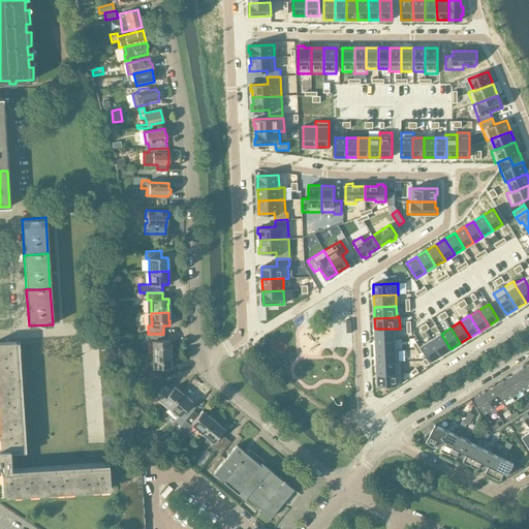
[(395,329),(375,329),(375,340),(395,339),(395,329)]
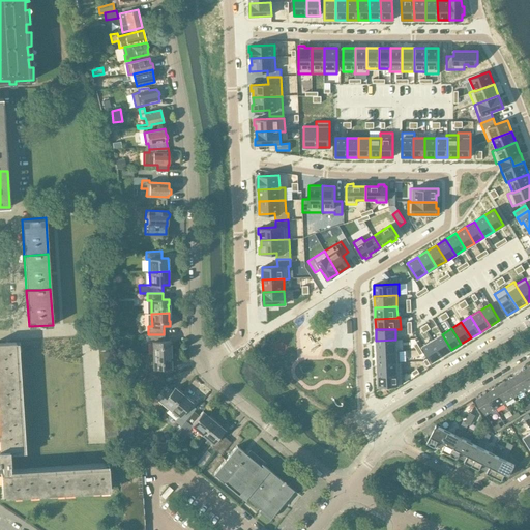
[(164,334),(148,334),(148,342),(152,342),(153,355),(170,354),(170,346),(171,346),(170,341),(164,341),(164,334)]
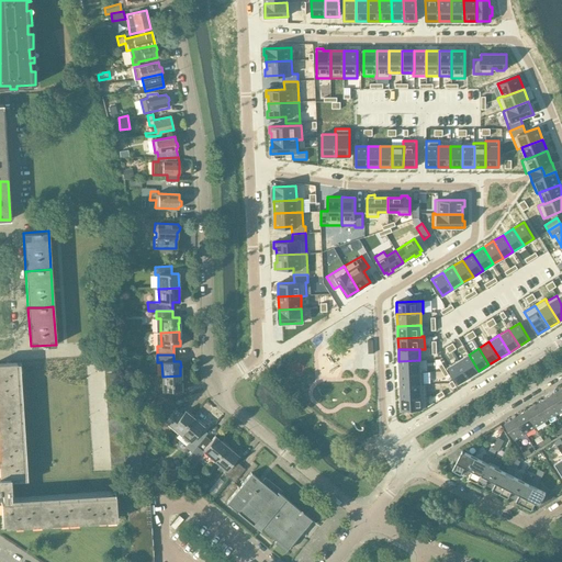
[(469,355),(459,360),(469,377),(479,371),(469,355)]
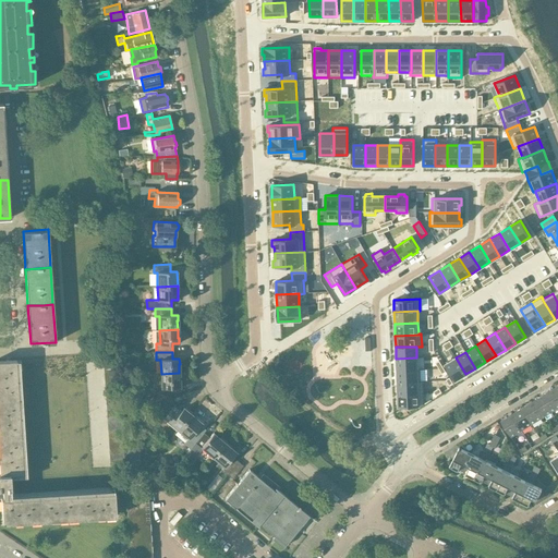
[(416,358),(396,359),(397,371),(417,370),(416,358)]
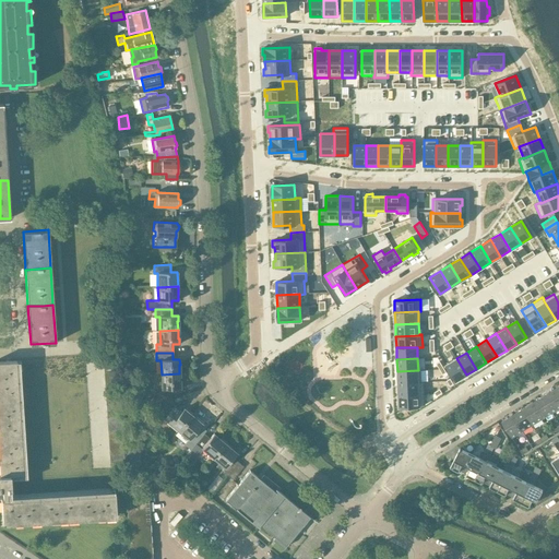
[(456,358),(445,365),(455,381),(466,375),(456,358)]
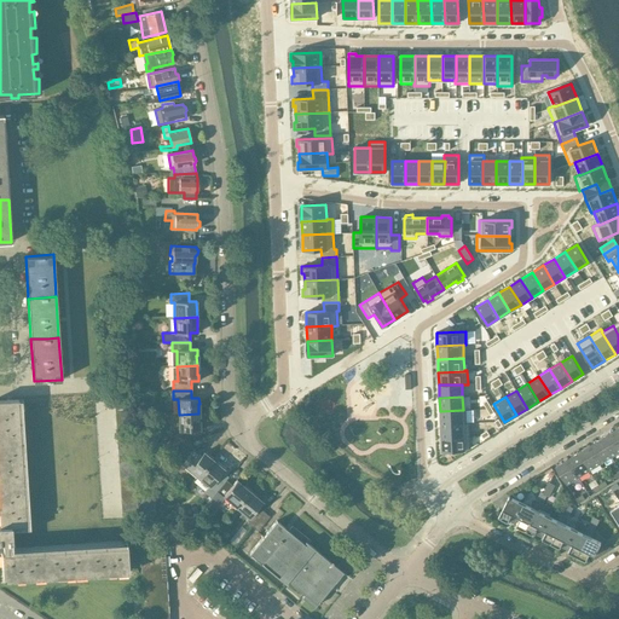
[(0,541),(1,541),(1,553),(3,579),(128,571),(126,544),(12,551),(11,525),(25,525),(18,399),(0,400),(0,541)]
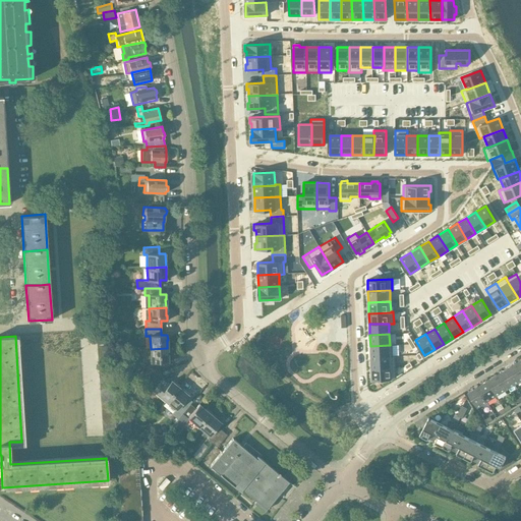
[(390,345),(370,346),(370,357),(393,356),(393,355),(392,345),(392,344),(390,345)]
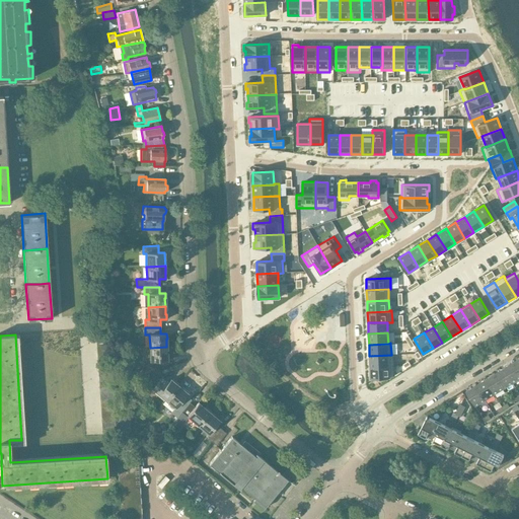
[(166,347),(150,348),(150,364),(142,366),(146,376),(159,370),(156,364),(156,360),(167,360),(167,355),(166,355),(166,347)]
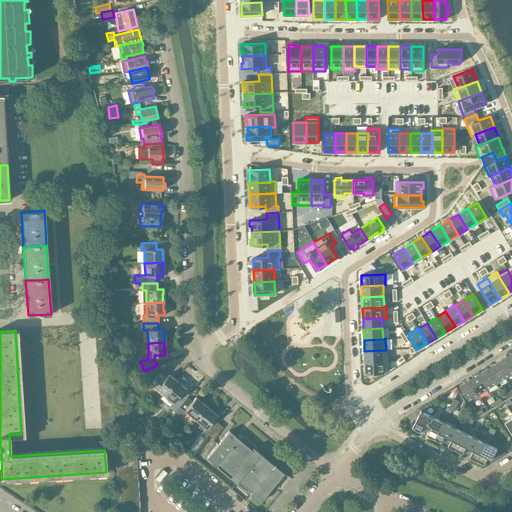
[(386,350),(364,351),(365,362),(389,361),(388,350),(388,349),(386,349),(386,350)]
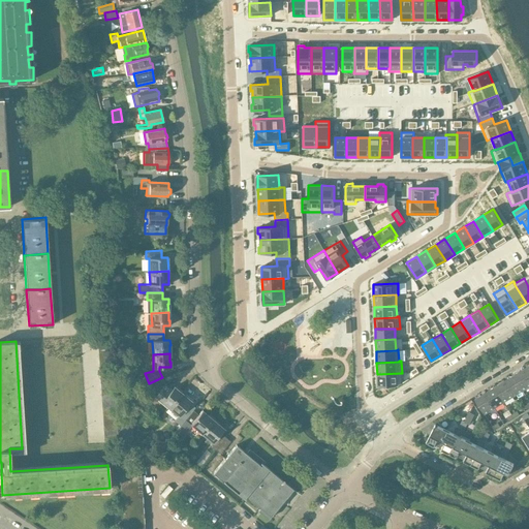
[(528,378),(523,369),(514,375),(523,391),(528,385),(528,378)]
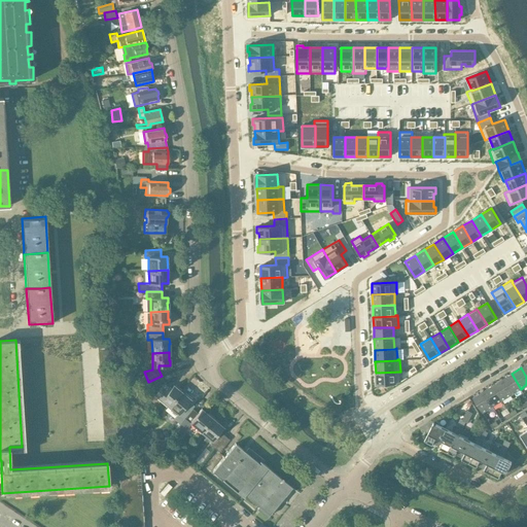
[(400,372),(376,373),(376,384),(397,383),(400,382),(400,372)]
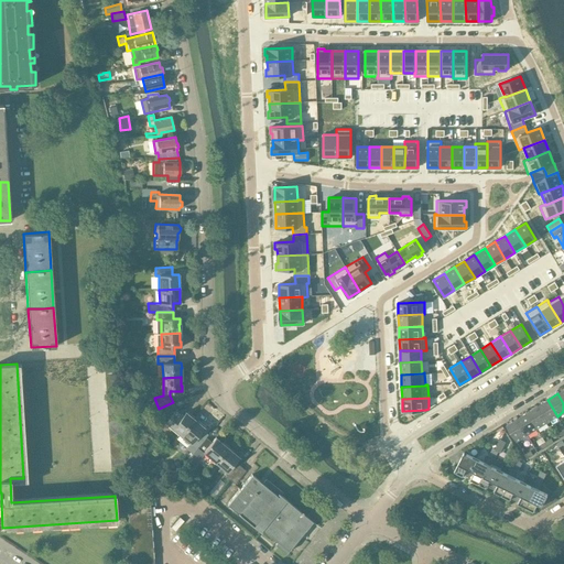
[(548,400),(537,407),(546,423),(557,416),(548,400)]
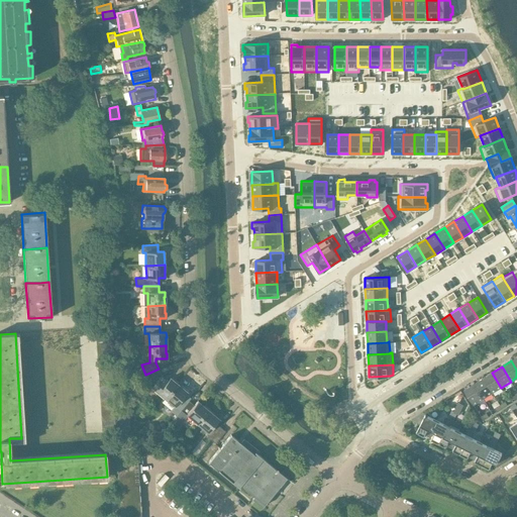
[(177,383),(170,378),(168,381),(161,376),(159,369),(145,375),(148,384),(165,397),(177,383)]
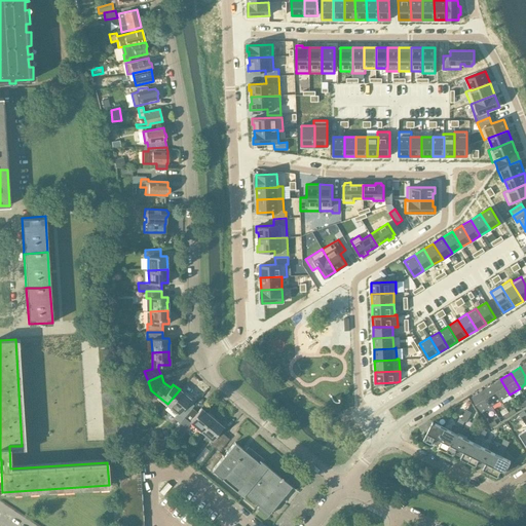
[(500,379),(491,384),(500,400),(510,395),(500,379)]
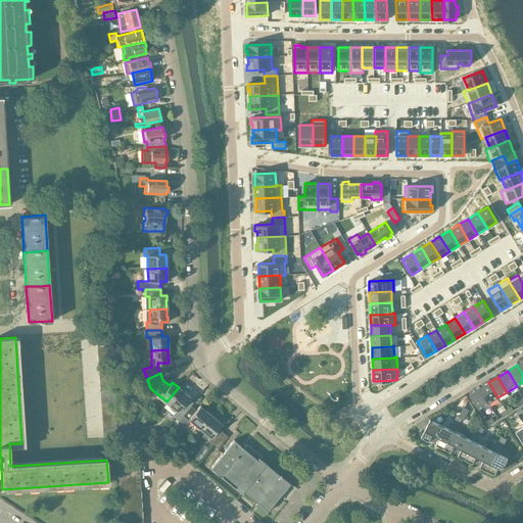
[(488,382),(479,388),(488,403),(497,397),(488,382)]
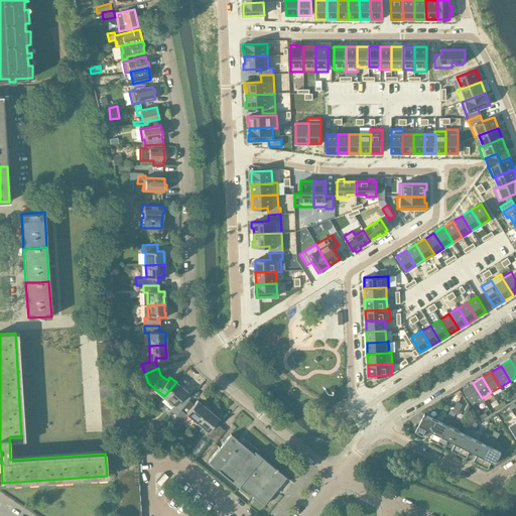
[(187,400),(182,396),(186,391),(176,382),(164,396),(174,405),(172,407),(169,410),(175,415),(178,412),(187,400)]
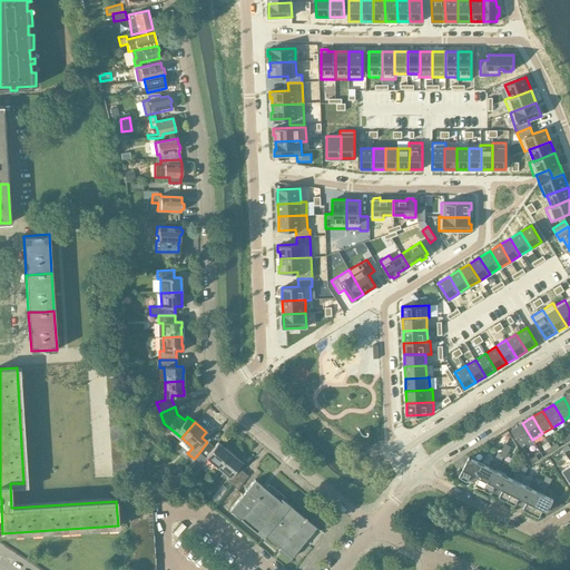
[(522,423),(511,430),(522,446),(532,440),(522,423)]
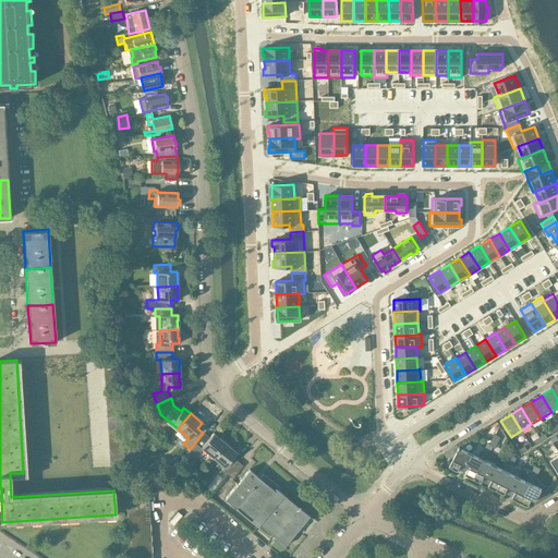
[(213,457),(225,443),(214,433),(209,437),(203,433),(193,446),(199,451),(202,448),(213,457)]
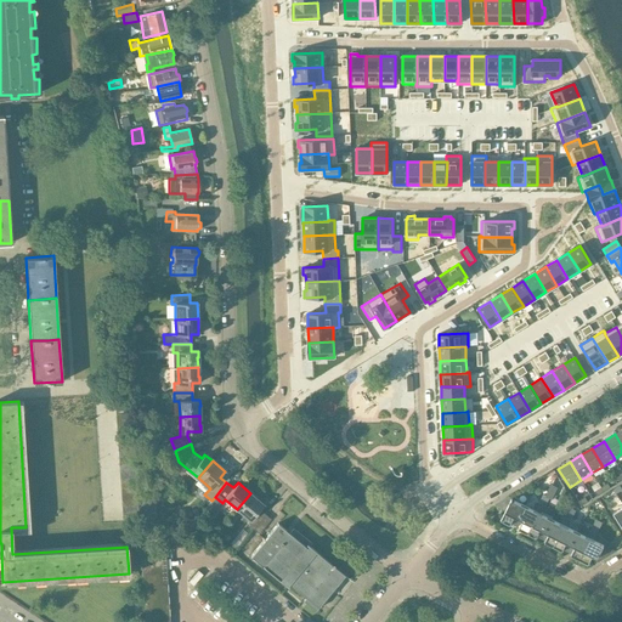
[(546,496),(548,497),(550,498),(557,487),(552,485),(546,496)]
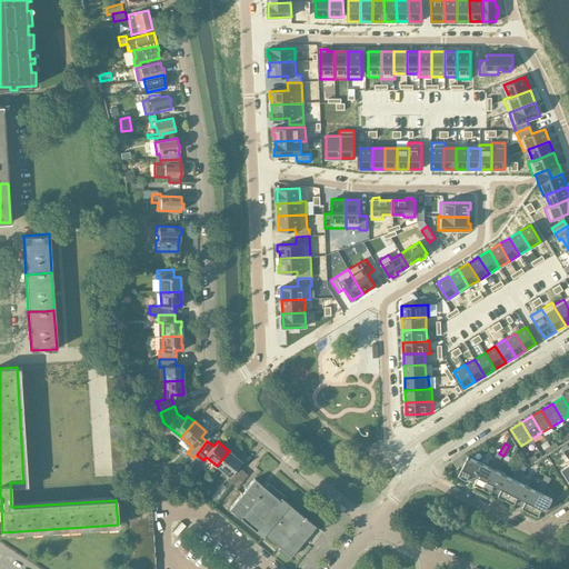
[(241,461),(229,451),(217,466),(228,476),(226,479),(237,488),(248,475),(237,466),(241,461)]
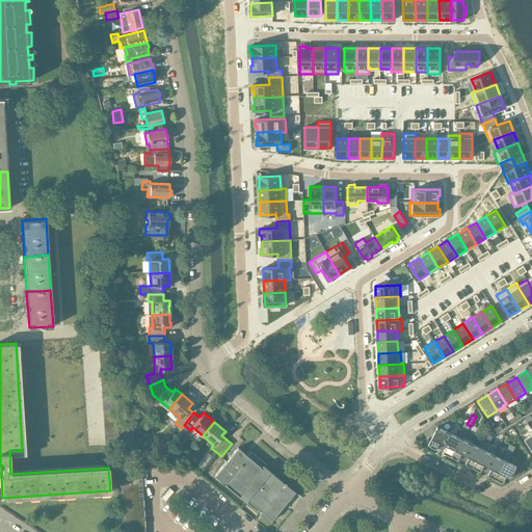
[(437,426),(436,428),(432,427),(425,431),(432,435),(428,445),(436,449),(439,447),(441,448),(449,432),(437,426)]
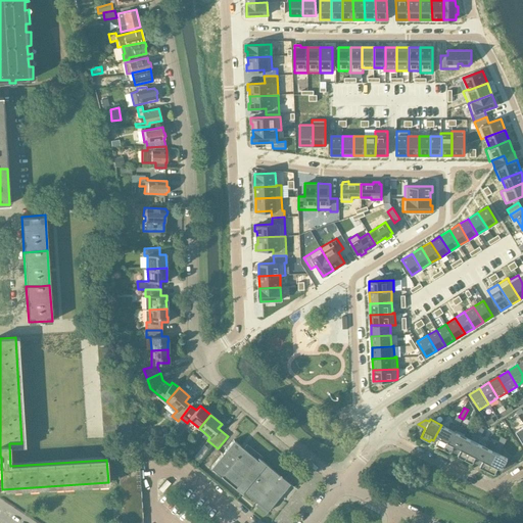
[(458,425),(454,423),(450,429),(453,430),(443,448),(452,453),(453,450),(456,452),(464,436),(467,429),(458,425)]
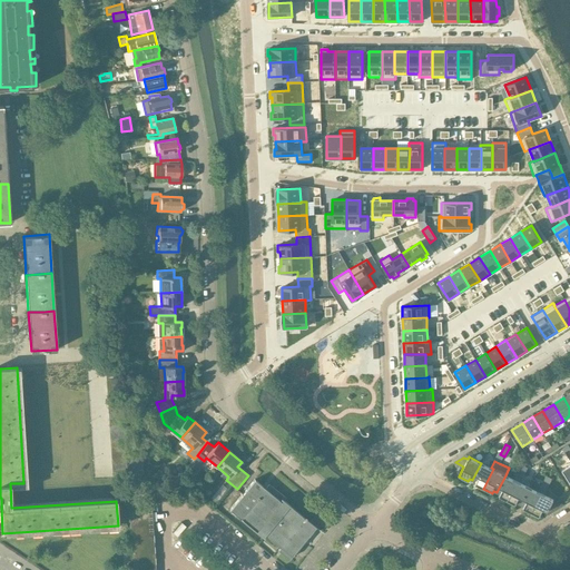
[(493,469),(491,468),(481,463),(472,480),(475,482),(474,484),(483,489),(493,469)]
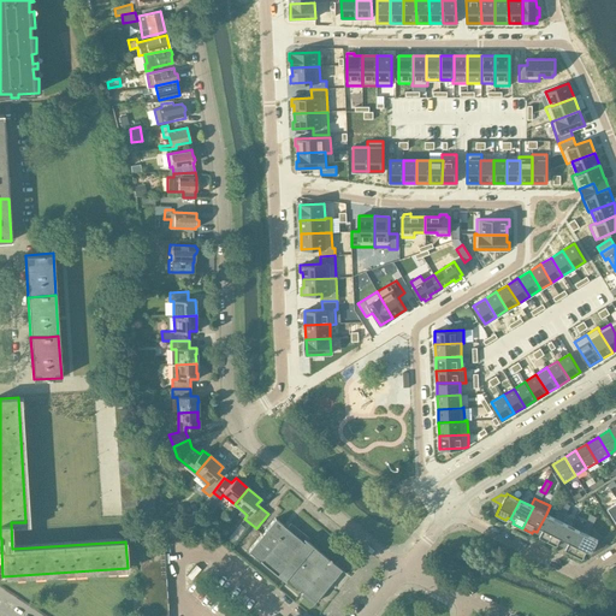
[(572,526),(561,521),(566,514),(561,511),(556,519),(558,520),(548,542),(557,546),(560,543),(562,545),(572,526)]
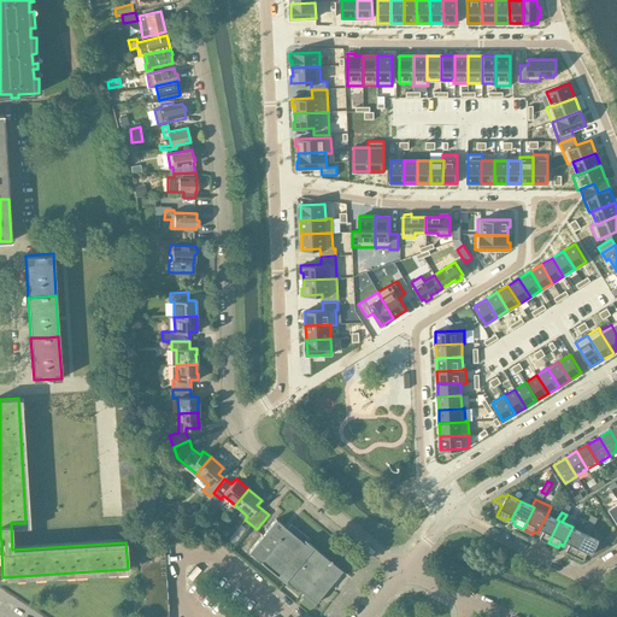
[(559,521),(557,519),(547,515),(538,533),(541,534),(539,538),(548,542),(559,521)]
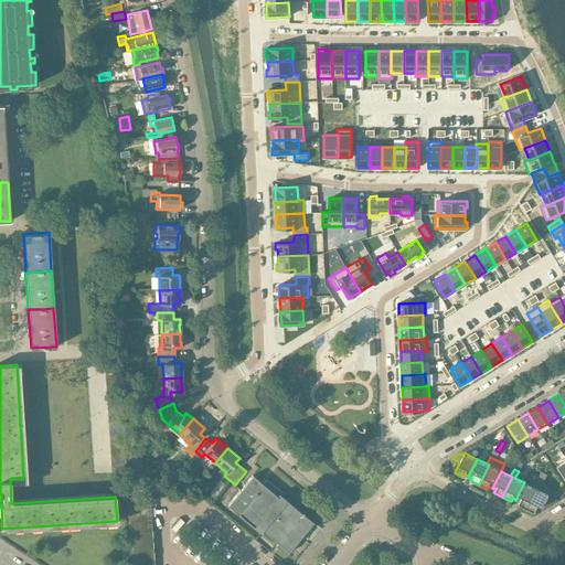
[(312,522),(285,499),(279,494),(281,492),(267,480),(262,486),(258,483),(259,481),(252,476),(228,503),(240,512),(238,514),(260,533),(263,531),(288,552),(301,535),(304,534),(312,522)]
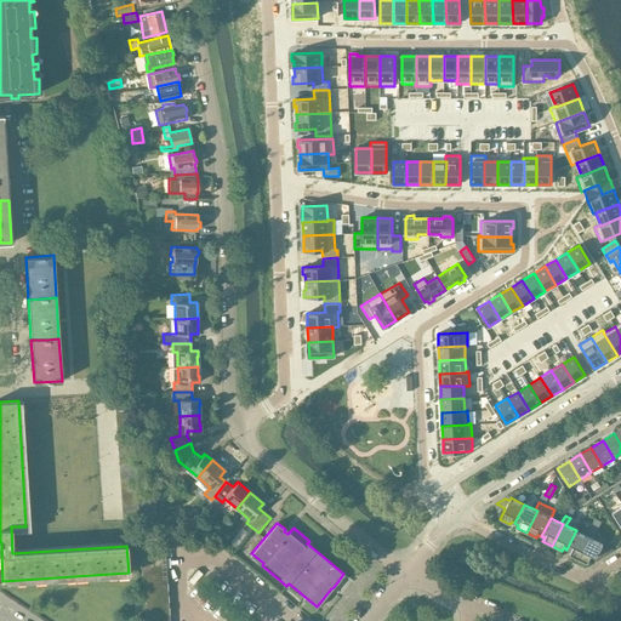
[(614,550),(592,539),(596,530),(591,528),(587,536),(590,537),(579,559),(588,564),(592,557),(596,558),(597,557),(599,558),(614,550)]
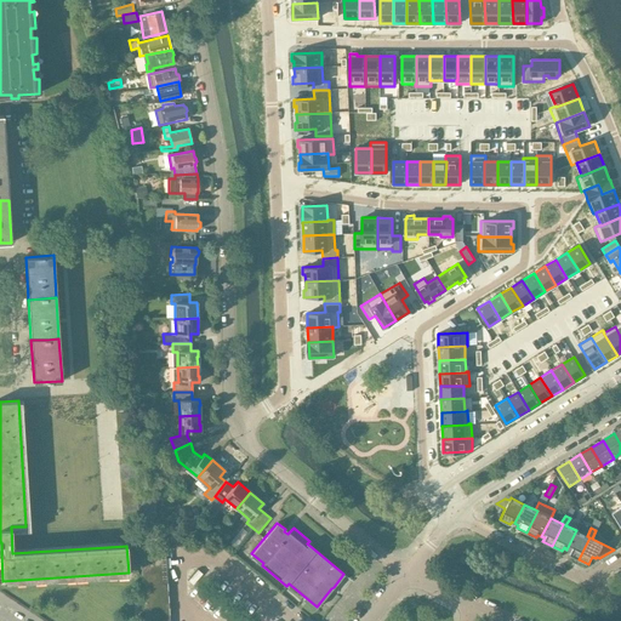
[(587,536),(576,530),(567,550),(570,551),(569,554),(579,559),(590,537),(587,536)]
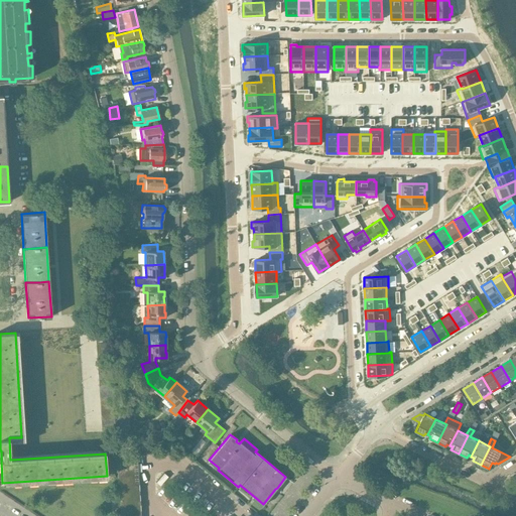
[(140,515),(136,453),(137,453),(137,452),(116,454),(120,515),(140,515)]
